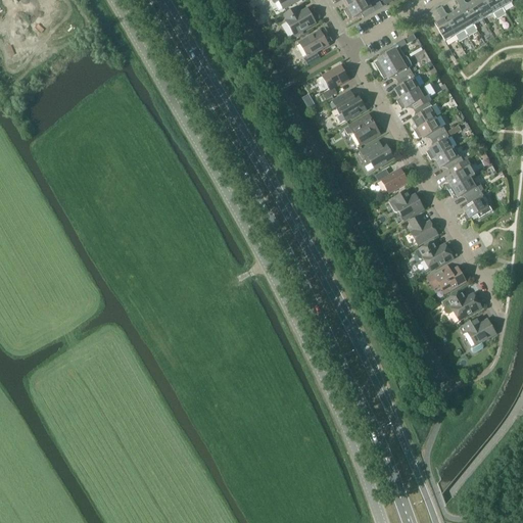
[(271,0),(274,3),(278,1),(283,9),(299,0),(300,0),(271,0)]
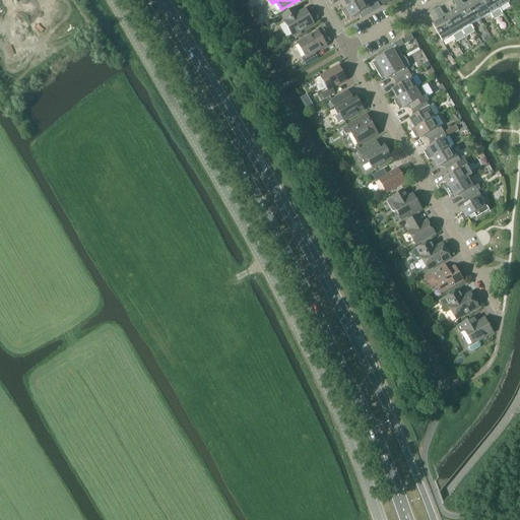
[(338,0),(340,2),(344,9),(361,0),(338,0)]
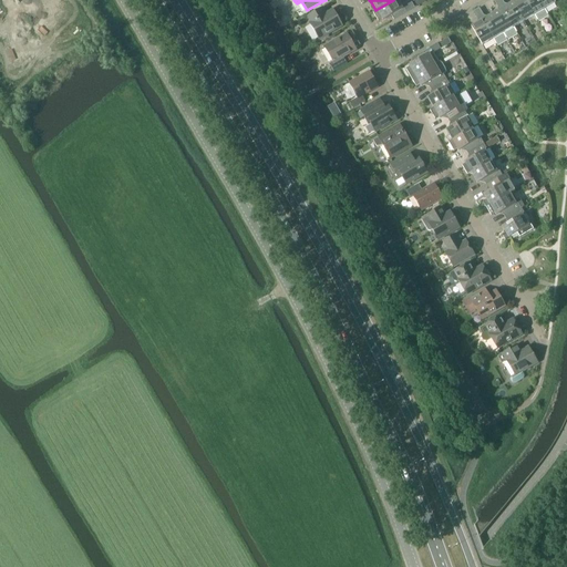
[(393,0),(375,10),(372,12),(378,21),(381,19),(382,21),(384,20),(391,17),(393,20),(414,8),(412,3),(401,9),(395,0),(393,0)]
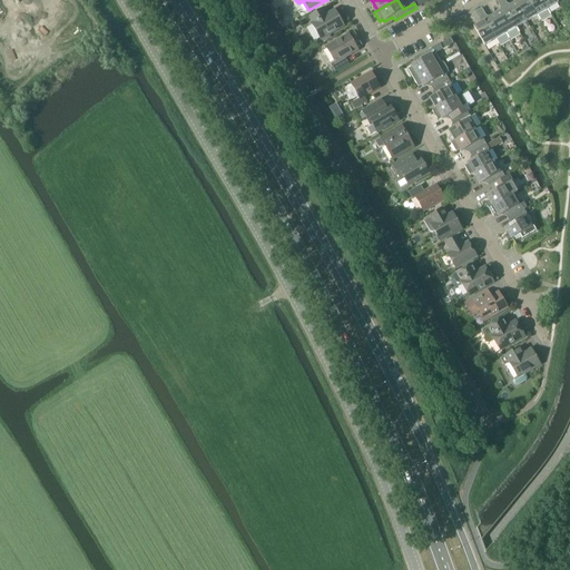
[(519,0),(514,2),(526,22),(537,16),(527,0),(519,0)]
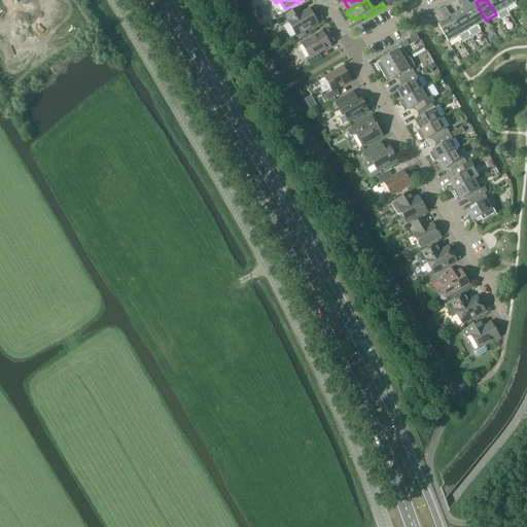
[(487,0),(496,14),(499,20),(508,14),(505,9),(499,0),(487,0)]
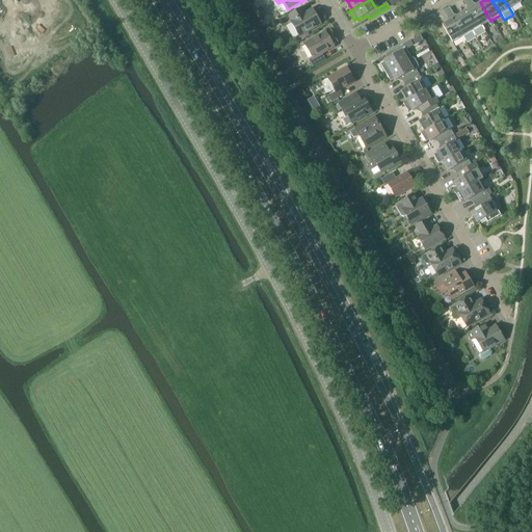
[(504,0),(510,9),(521,3),(519,0),(504,0)]
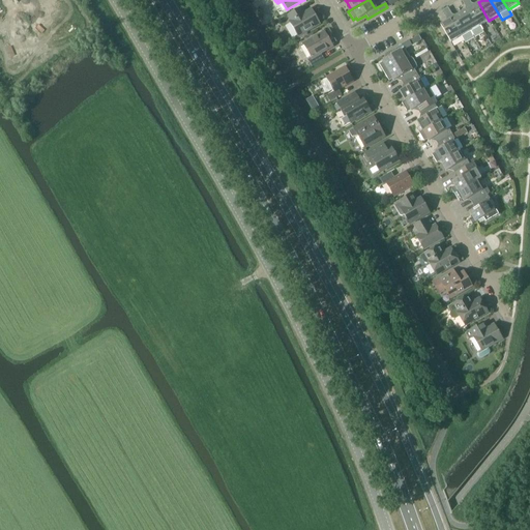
[(465,10),(460,13),(473,37),(482,31),(479,26),(468,6),(471,5),(469,1),(464,4),(466,8),(465,10)]
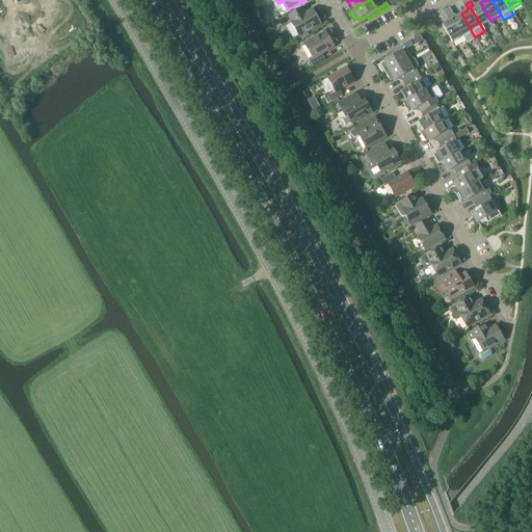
[(473,5),(470,6),(481,26),(490,21),(480,2),(475,6),(473,5)]
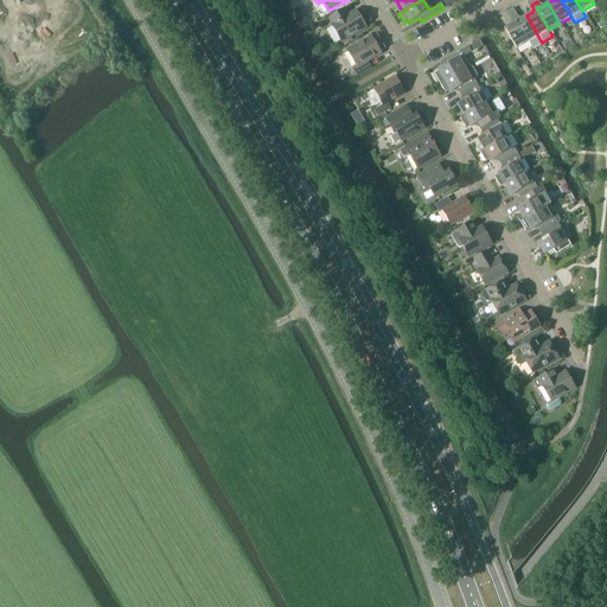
[(347,17),(344,10),(330,18),(333,25),(331,26),(342,43),(365,27),(356,12),(347,17)]
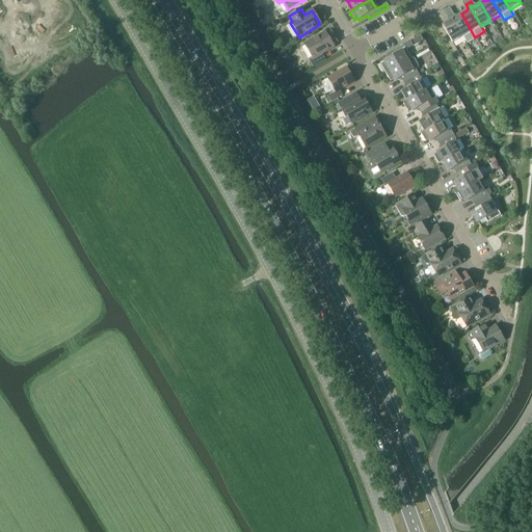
[(448,22),(442,25),(452,44),(461,37),(451,18),(453,17),(451,12),(446,16),(448,20),(448,22)]
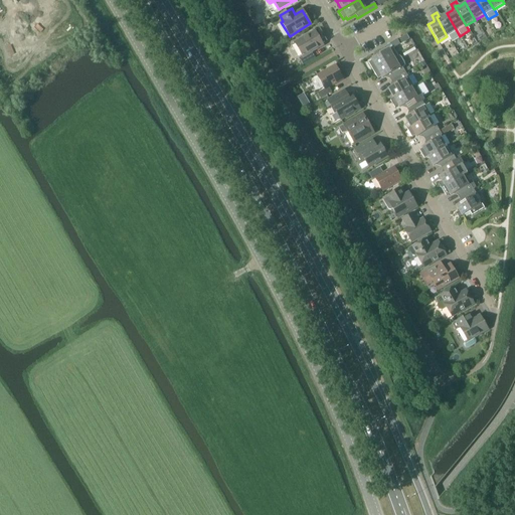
[(439,16),(437,17),(447,36),(450,41),(460,36),(447,13),(441,16),(439,16)]
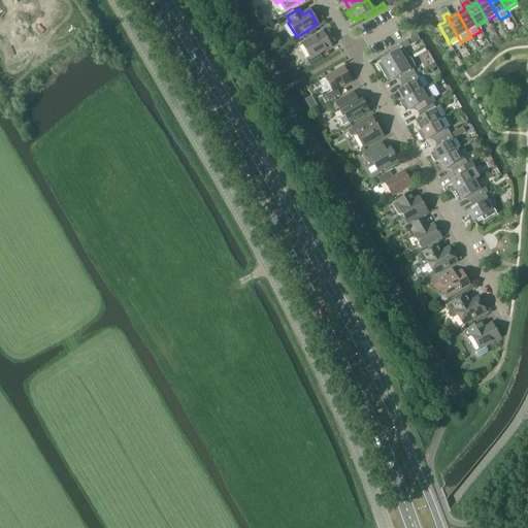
[(331,46),(322,30),(321,30),(323,32),(298,46),(298,47),(302,45),(309,58),(306,60),(310,67),(323,60),(319,54),(331,46)]
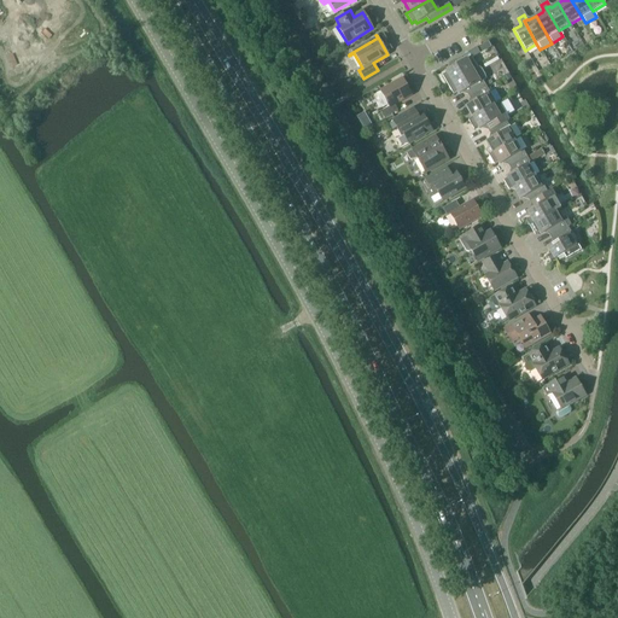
[(447,75),(442,76),(448,86),(477,69),(471,58),(479,53),(477,48),(467,53),(454,62),(448,65),(450,69),(448,70),(445,73),(447,75)]
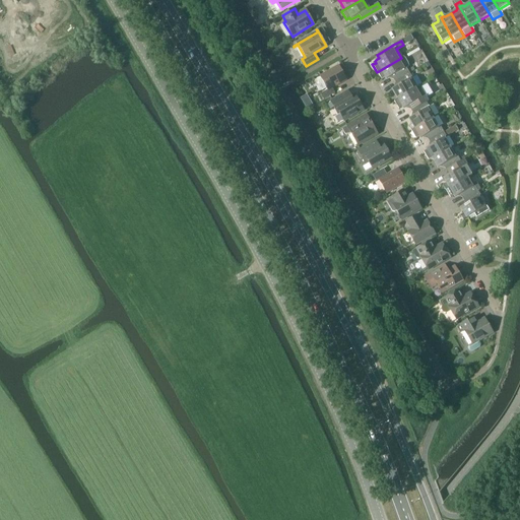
[(401,58),(377,72),(381,80),(382,80),(385,78),(386,80),(388,79),(393,76),(396,80),(409,73),(406,68),(409,67),(408,66),(408,65),(407,63),(405,60),(404,59),(403,58),(403,57),(401,58)]
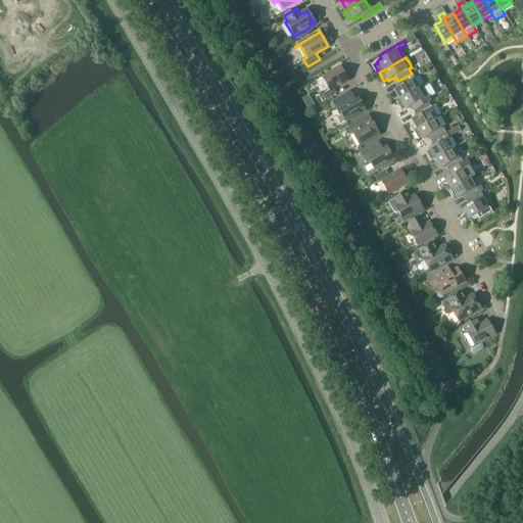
[(325,100),(336,94),(333,89),(347,81),(340,67),(322,78),(329,91),(322,95),(325,100)]
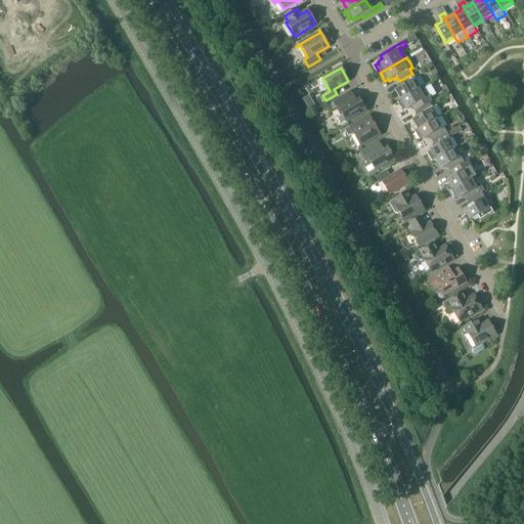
[(397,89),(395,91),(396,93),(400,100),(421,89),(420,88),(412,74),(399,81),(402,86),(397,89)]
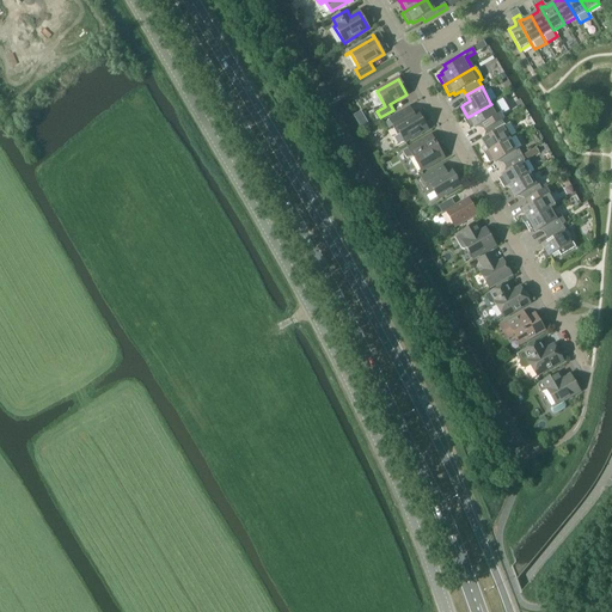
[(467,117),(464,120),(469,129),(470,129),(473,127),(475,129),(477,128),(483,124),(487,130),(502,121),(503,120),(501,116),(509,111),(502,99),(494,104),(494,103),(491,104),(467,117)]
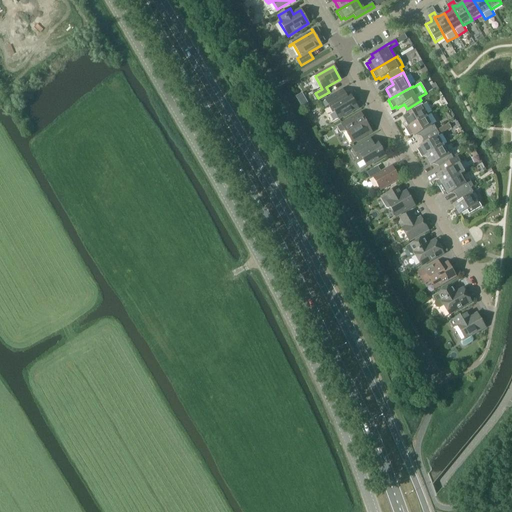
[(345,96),(342,90),(325,100),(332,112),(333,111),(338,119),(357,108),(349,94),(345,96)]
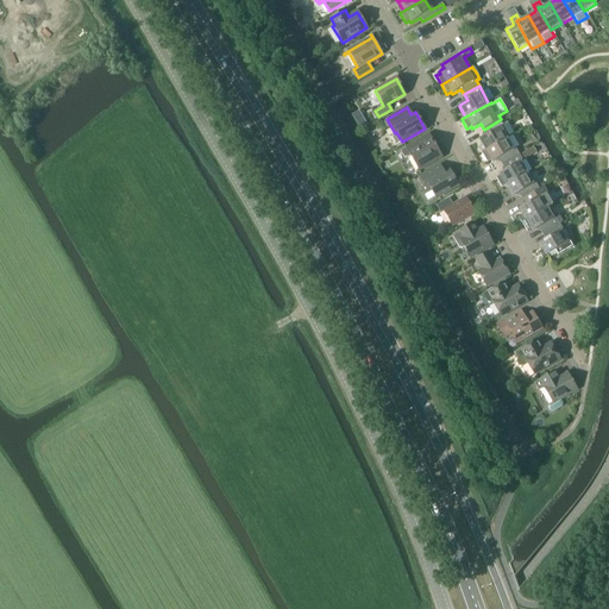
[(482,138),(478,140),(481,143),(482,145),(479,148),(479,150),(482,154),(509,138),(500,120),(484,130),(488,135),(482,138)]
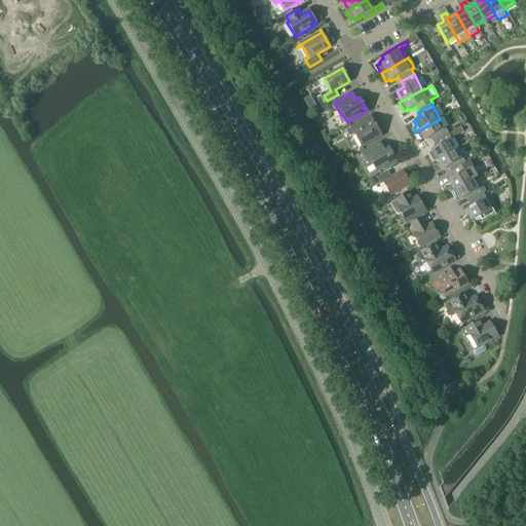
[(381,136),(370,116),(345,130),(348,137),(354,136),(362,147),(381,136)]
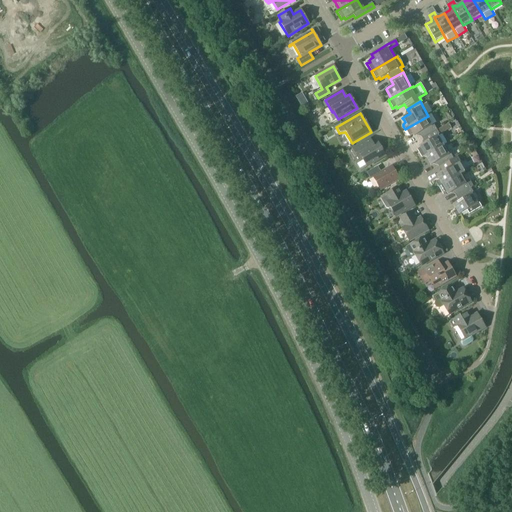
[(428,116),(405,129),(409,137),(410,137),(412,135),(414,137),(416,136),(421,133),(424,138),(436,130),(433,125),(434,123),(433,121),(433,119),(432,118),(430,116),(428,116)]
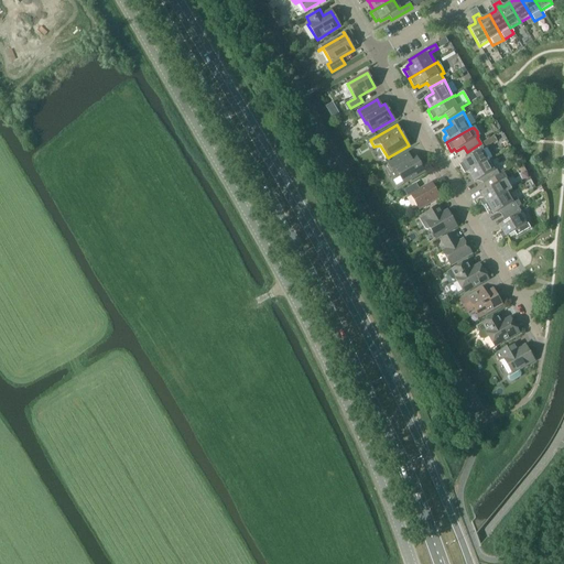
[(459,165),(459,166),(464,174),(468,172),(490,160),(490,158),(490,155),(488,152),(487,150),(485,150),(480,143),(467,152),(470,156),(464,160),(462,162),(463,164),(459,165)]
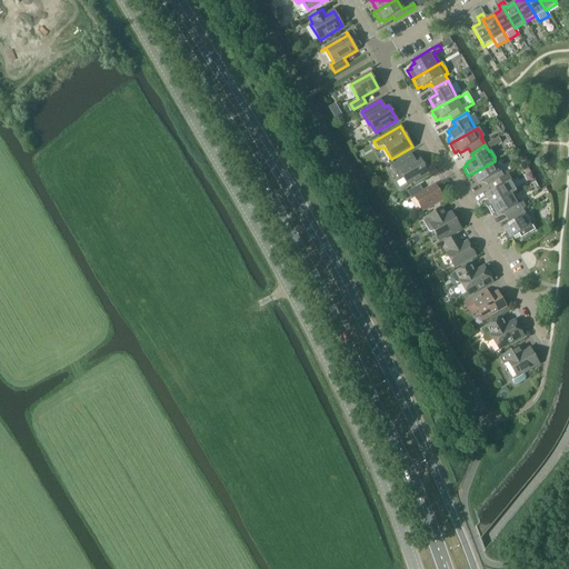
[(392,167),(389,168),(391,172),(390,173),(391,177),(393,176),(396,173),(399,179),(402,177),(407,186),(428,173),(420,160),(416,162),(410,155),(391,166),(392,167)]
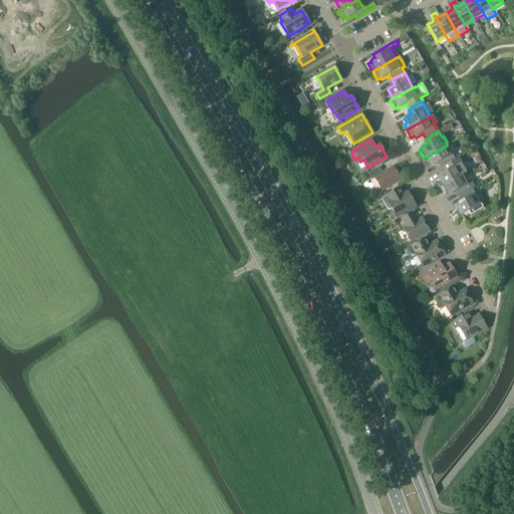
[(447,146),(427,157),(431,165),(433,167),(435,166),(440,163),(443,168),(455,160),(447,146)]
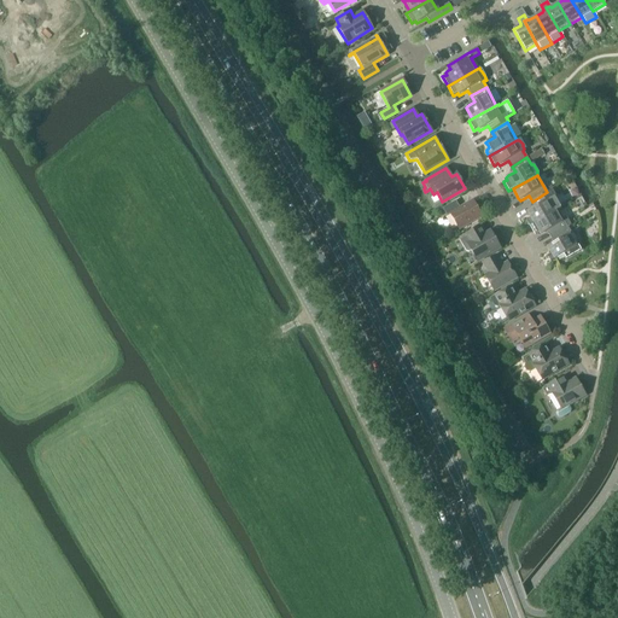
[(529,210),(526,213),(528,215),(530,219),(528,220),(526,222),(529,226),(557,209),(558,210),(560,208),(551,191),(547,192),(532,202),(536,208),(529,210)]
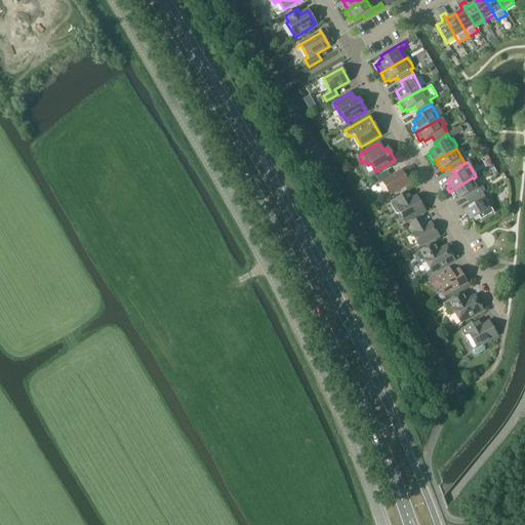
[(409,185),(401,170),(390,176),(387,171),(375,177),(379,184),(381,182),(390,196),(409,185)]
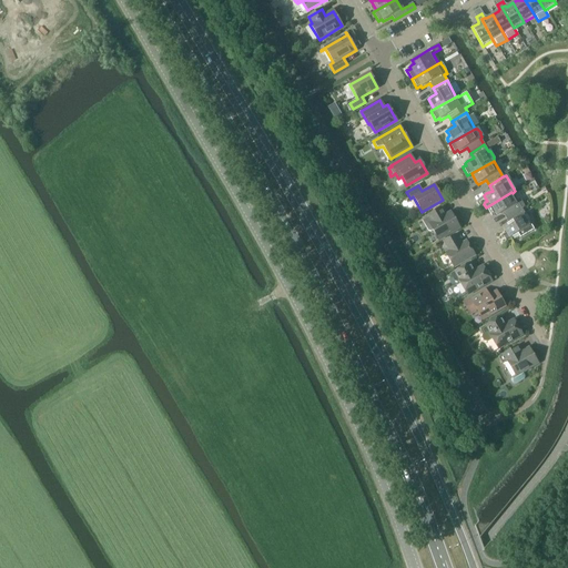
[(511,192),(486,208),(492,216),(495,214),(496,216),(499,215),(505,212),(508,217),(521,209),(525,208),(520,200),(517,201),(513,194),(513,193),(511,192)]
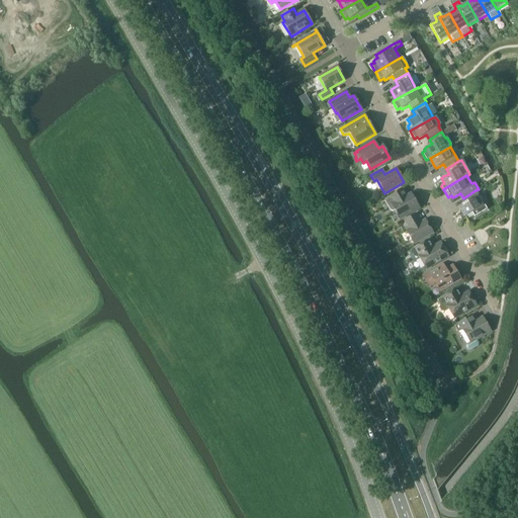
[(406,196),(402,189),(390,197),(390,198),(384,201),(390,210),(393,211),(395,210),(400,220),(419,207),(411,194),(406,196)]
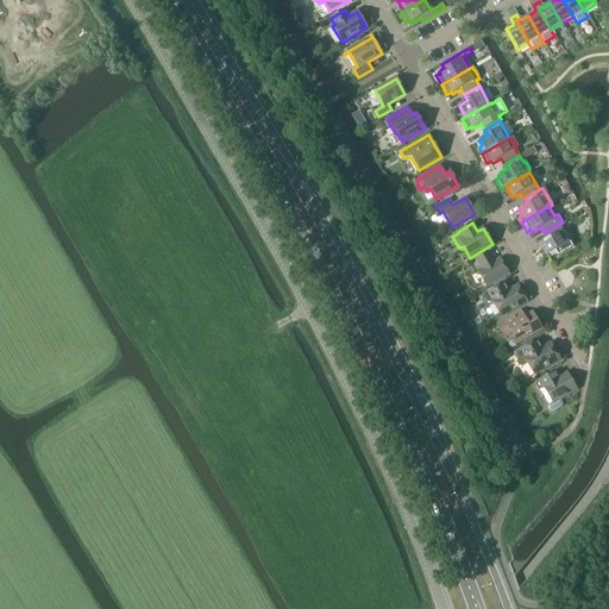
[(541,242),(539,244),(540,246),(542,250),(540,251),(540,253),(541,257),(542,259),(550,256),(548,255),(551,253),(554,251),(558,256),(572,248),(569,242),(566,237),(567,236),(564,230),(563,231),(560,226),(559,224),(545,233),(547,239),(541,242)]
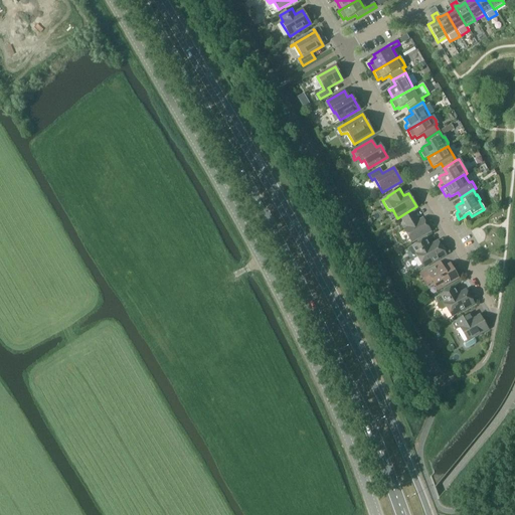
[(417,221),(412,213),(402,219),(407,227),(403,229),(411,242),(430,231),(422,218),(417,221)]
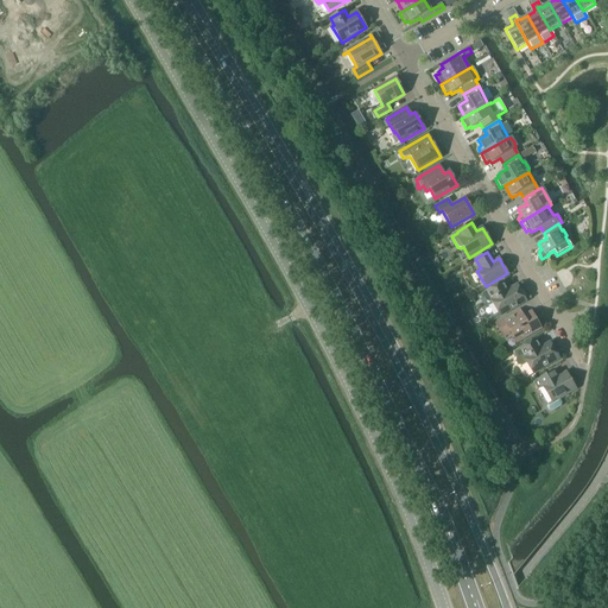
[(507,290),(502,282),(486,291),(482,293),(486,301),(489,302),(492,301),(500,316),(525,302),(515,285),(507,290)]
